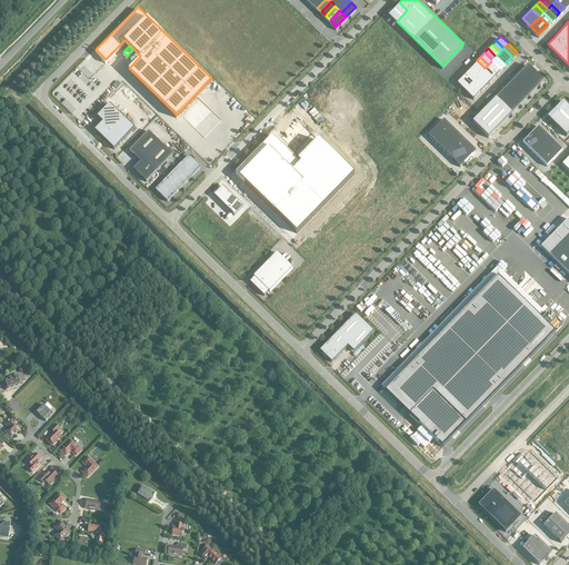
[(472,65),(480,72),(485,68),(477,60),(472,65)]
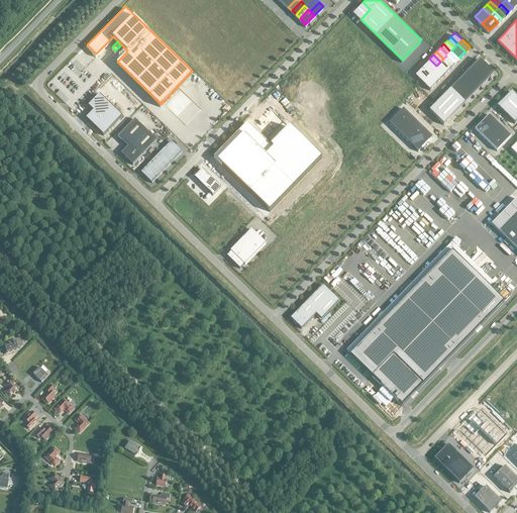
[(447,55),(443,59),(451,66),(454,62),(447,55)]
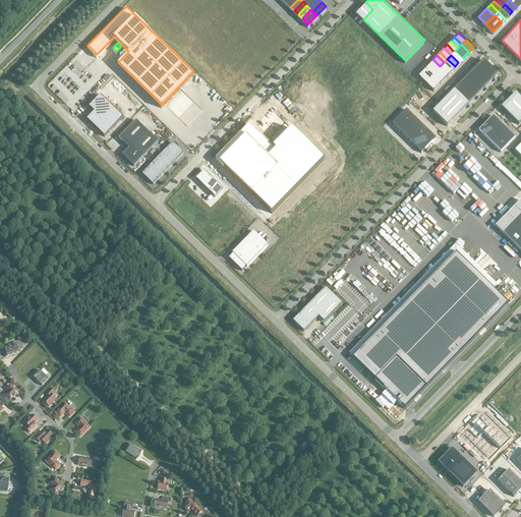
[(498,71),(483,57),(432,109),(447,123),(498,71)]
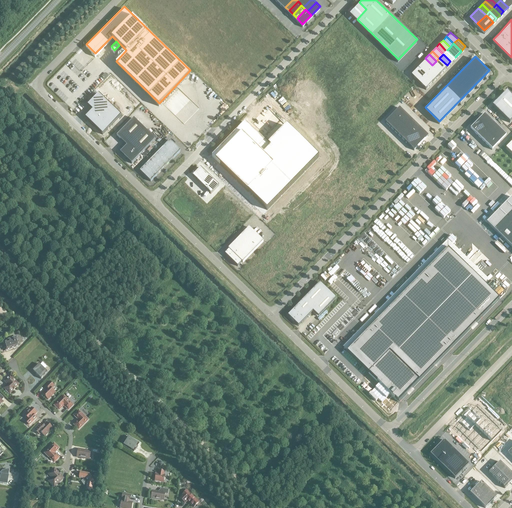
[(422,61),(429,68),(432,65),(425,58),(422,61)]
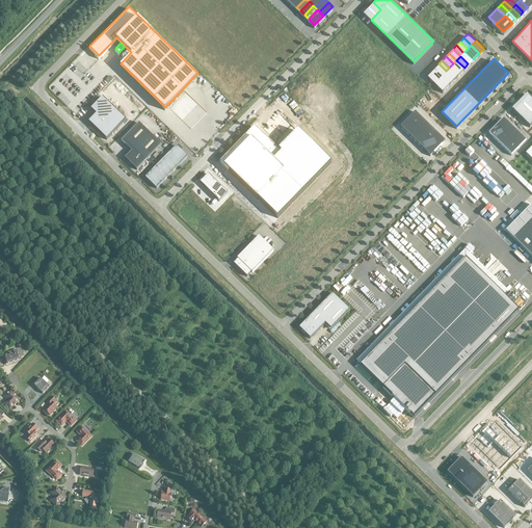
[(464,68),(456,60),(453,63),(460,71),(464,68)]
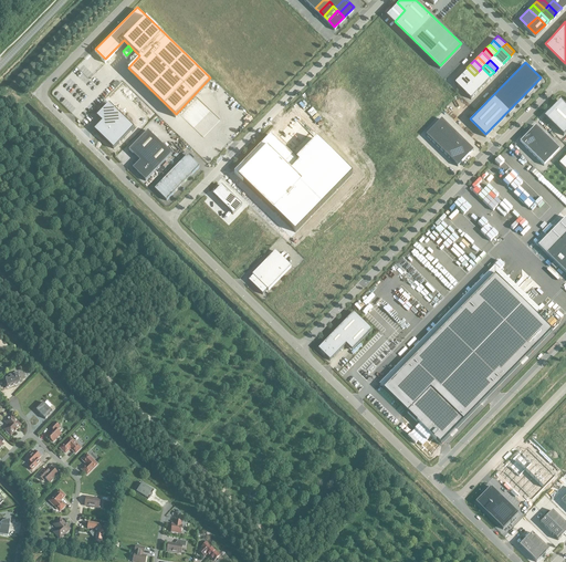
[(462,72),(470,80),(474,75),(467,68),(462,72)]
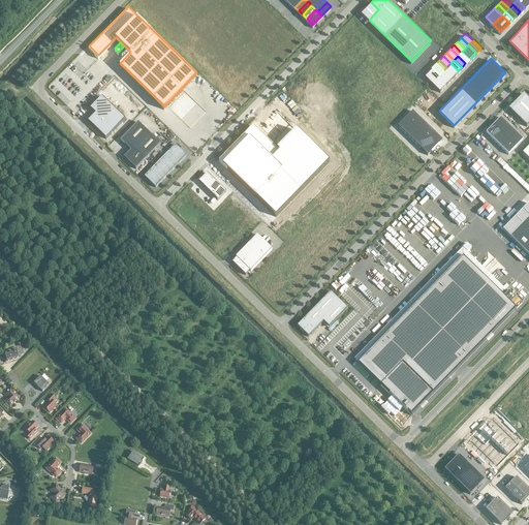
[(450,63),(446,67),(455,74),(458,70),(450,63)]
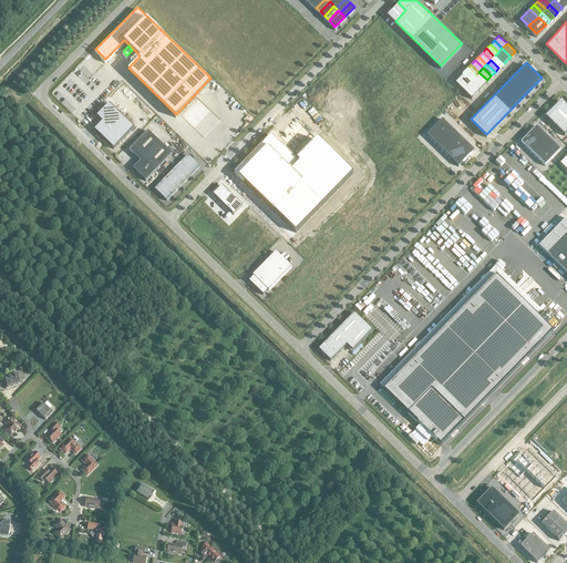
[(460,75),(465,81),(467,84),(471,80),(463,72),(460,75)]
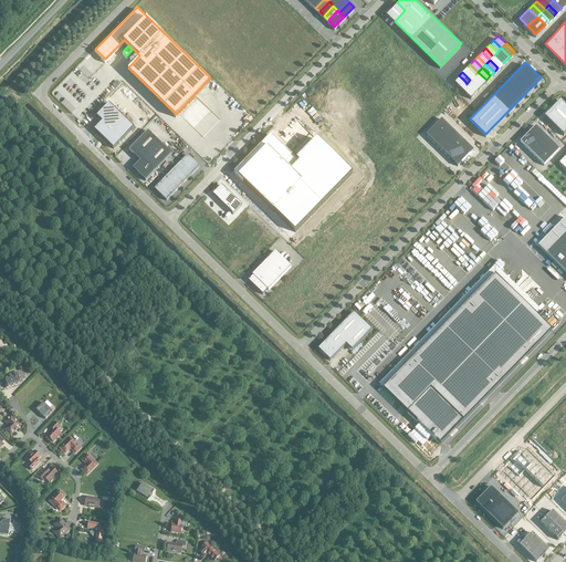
[(486,80),(478,72),(474,75),(482,84),(486,80)]
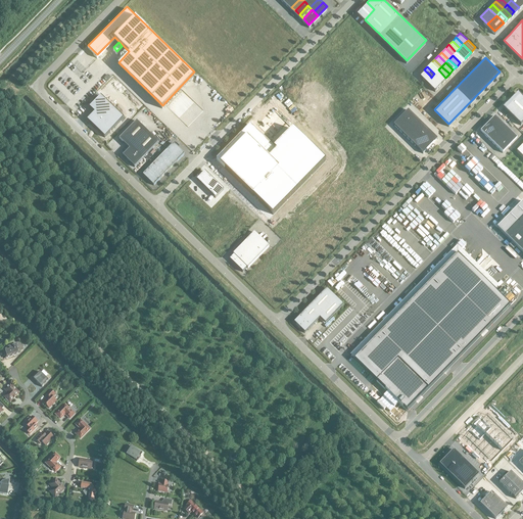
[(420,74),(427,81),(431,78),(429,75),(424,69),(420,74)]
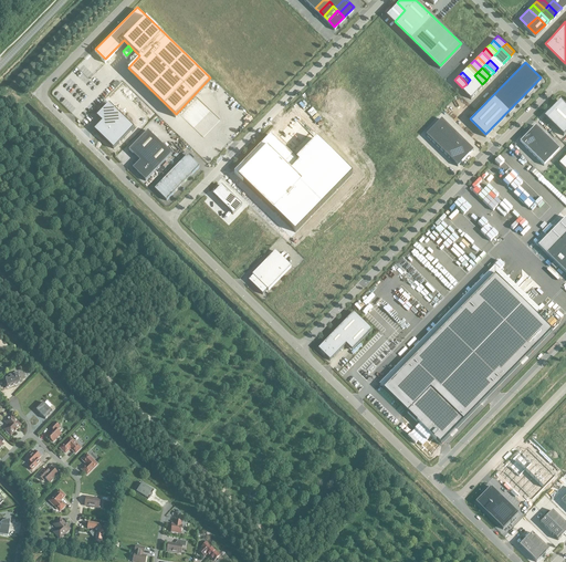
[(474,75),(470,80),(479,87),(482,84),(474,75)]
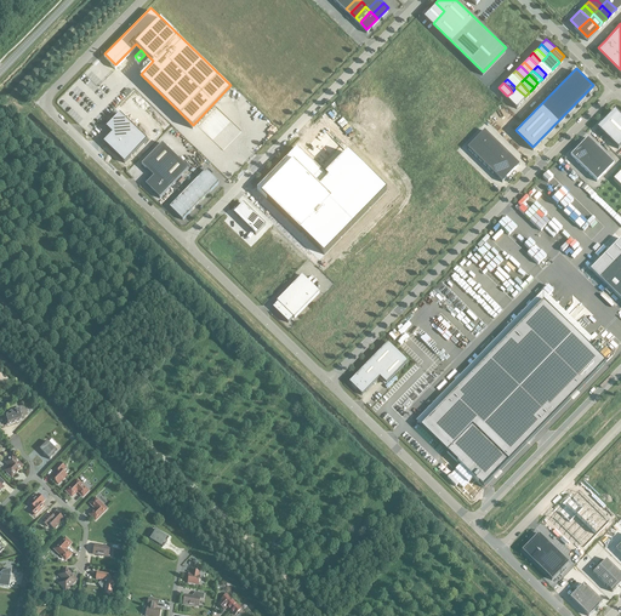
[(525,96),(516,87),(512,92),(507,96),(517,104),(525,96)]
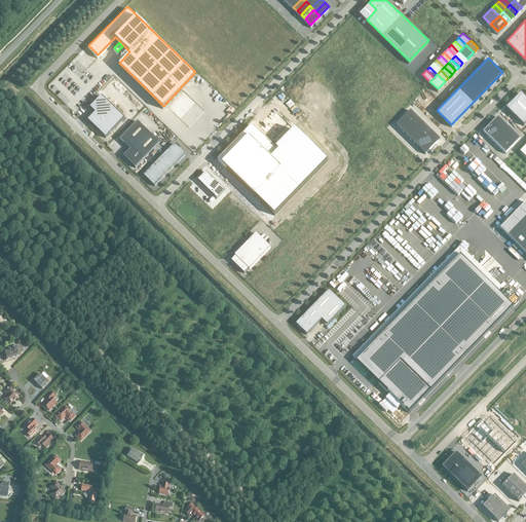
[(525,119),(525,95),(521,90),(519,92),(518,92),(505,105),(524,122),(525,119)]
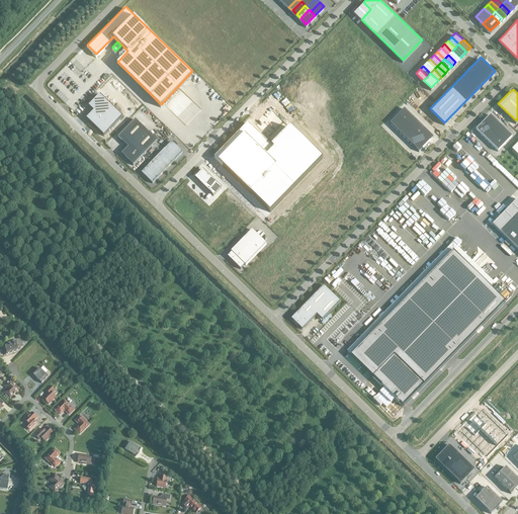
[(93,108),(86,115),(104,133),(122,113),(100,91),(88,103),(93,108)]
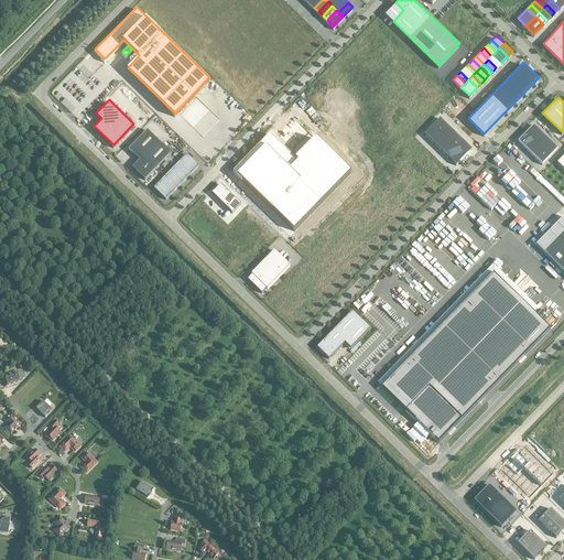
[(440,115),(432,124),(437,129),(445,120),(440,115)]
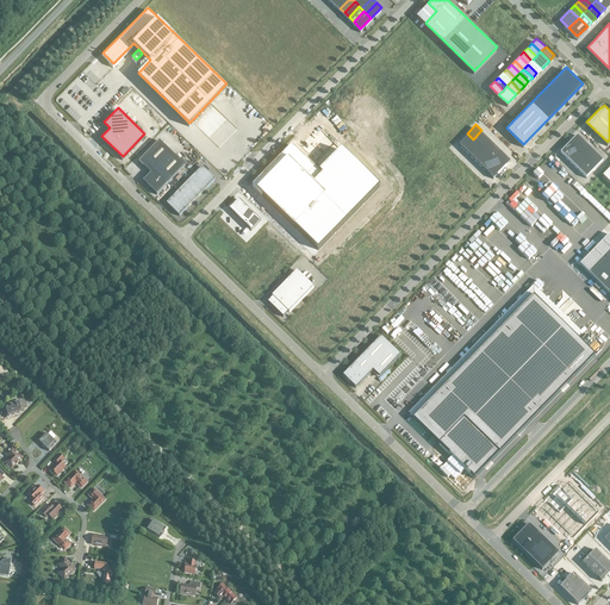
[(478,143),(486,135),(481,130),(473,139),(478,143)]
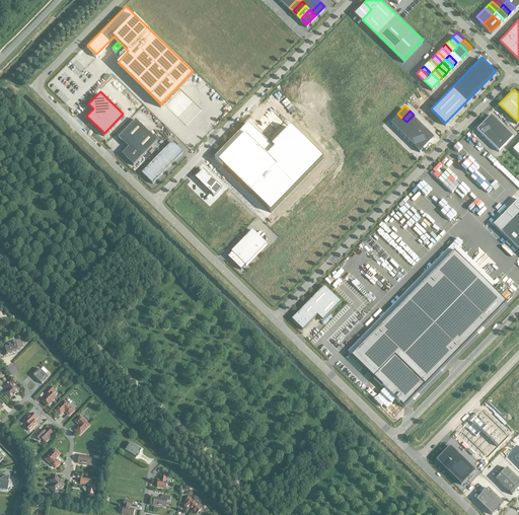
[(491,112),(484,120),(492,127),(499,120),(491,112)]
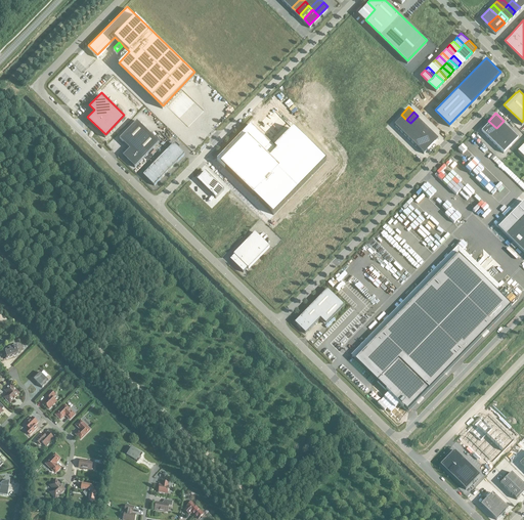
[(401,115),(394,122),(399,127),(406,120),(401,115)]
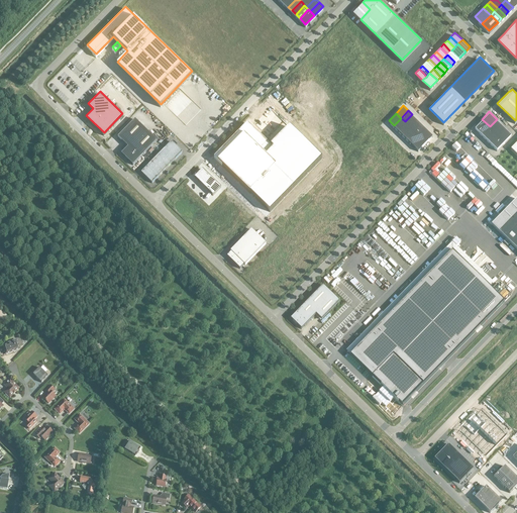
[(412,114),(405,121),(408,124),(415,117),(412,114)]
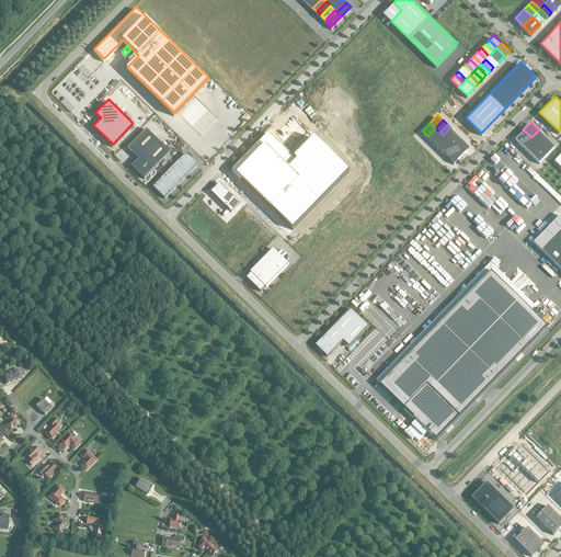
[(147,126),(128,145),(139,156),(132,163),(145,175),(170,149),(147,126)]
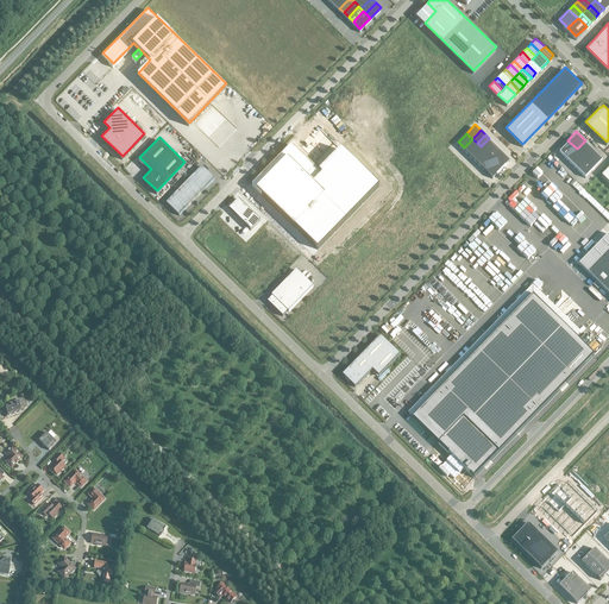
[(494,143),(489,138),(481,146),(485,151),(494,143)]
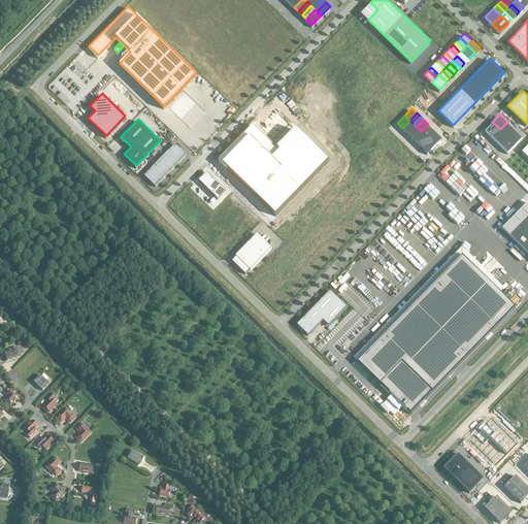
[(414,124),(409,121),(402,128),(406,131),(414,124)]
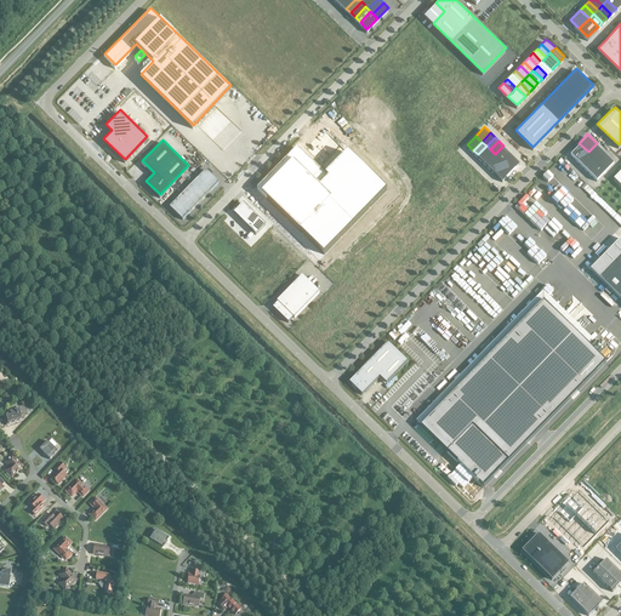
[(579,160),(588,152),(579,143),(570,152),(579,160)]
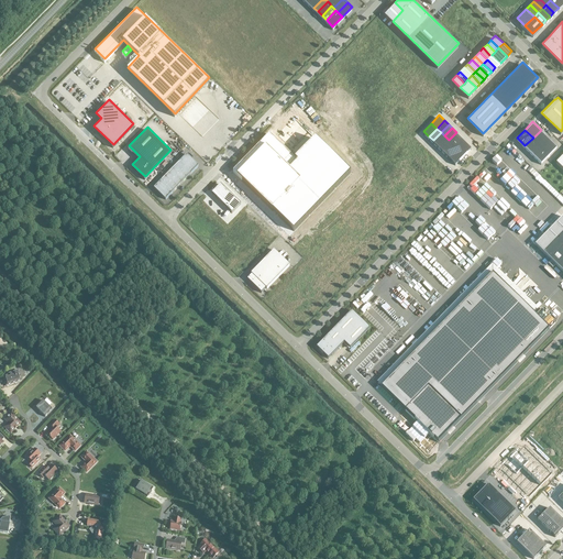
[(541,130),(533,138),(537,141),(539,143),(547,135),(541,130)]
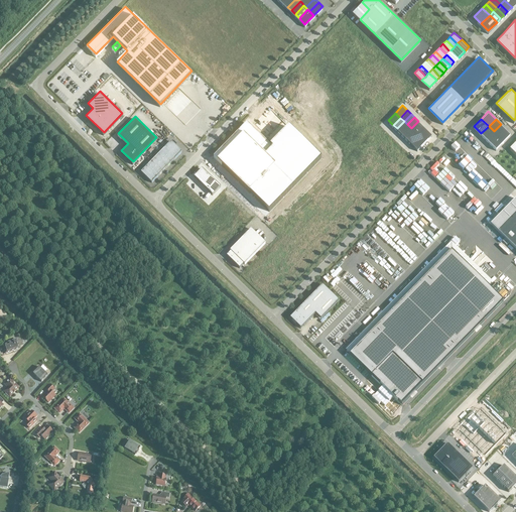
[(214,153),(214,154),(218,158),(222,162),(249,188),(269,209),(321,155),(288,123),(270,142),(247,120),(246,120),(247,121),(240,128),(243,131),(218,157),(214,153)]
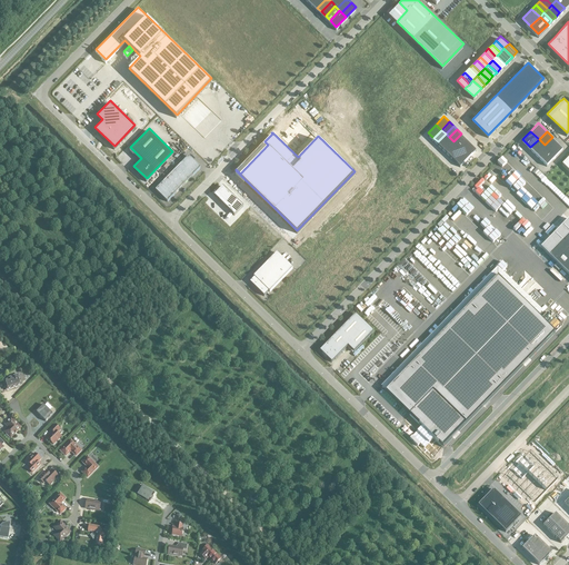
[(441,146),(449,137),(446,134),(438,141),(441,146)]
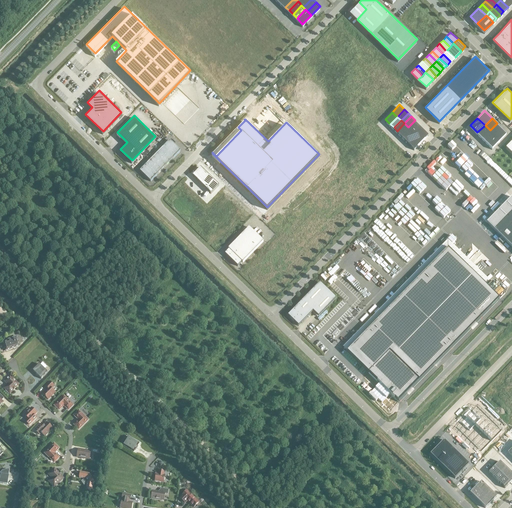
[(408,127),(412,131),(419,124),(415,120),(408,127)]
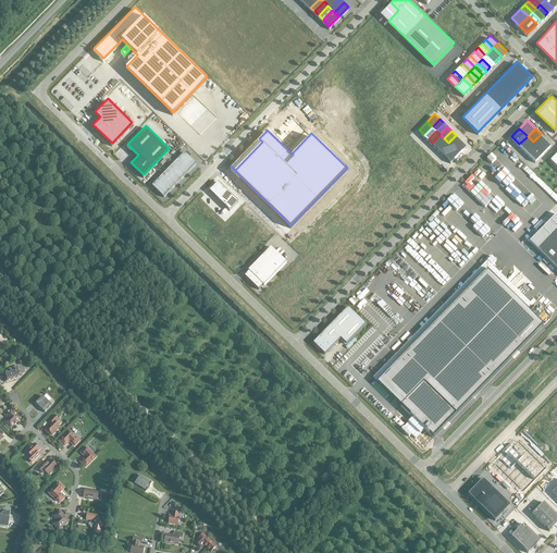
[(444,138),(440,134),(432,143),(436,146),(444,138)]
